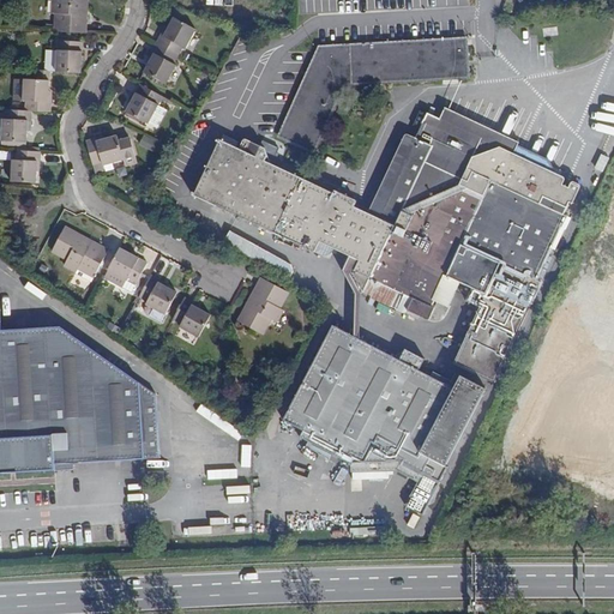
[(58,14),(58,31),(85,32),(86,17),(83,17),(83,0),(52,0),(52,13),(58,14)]
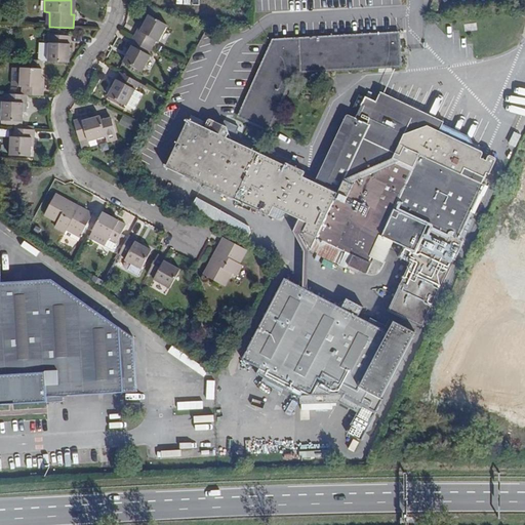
[(137,30),(133,37),(154,48),(157,41),(159,42),(168,26),(149,15),(139,31),(137,30)]
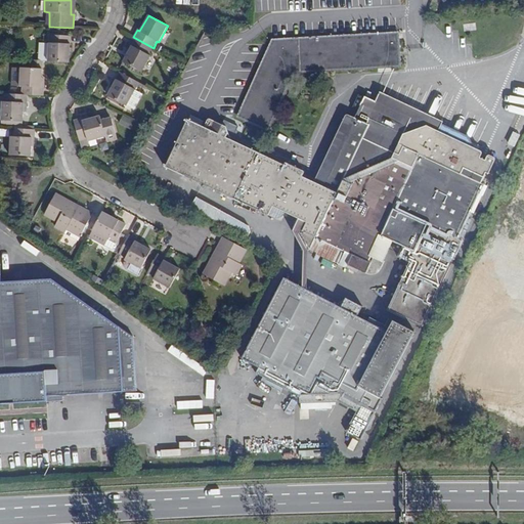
[(272,40),(238,116),(269,130),(297,72),(400,64),(398,33),(272,40)]
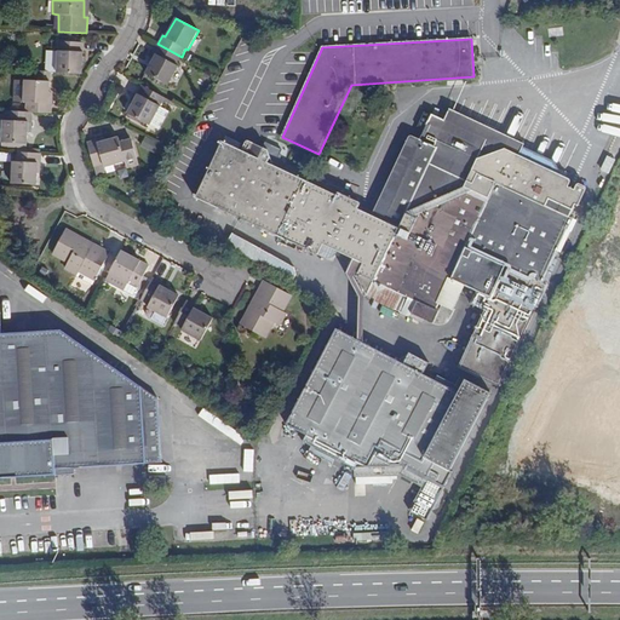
[(55,73),(81,74),(84,42),(57,40),(57,52),(55,73)]
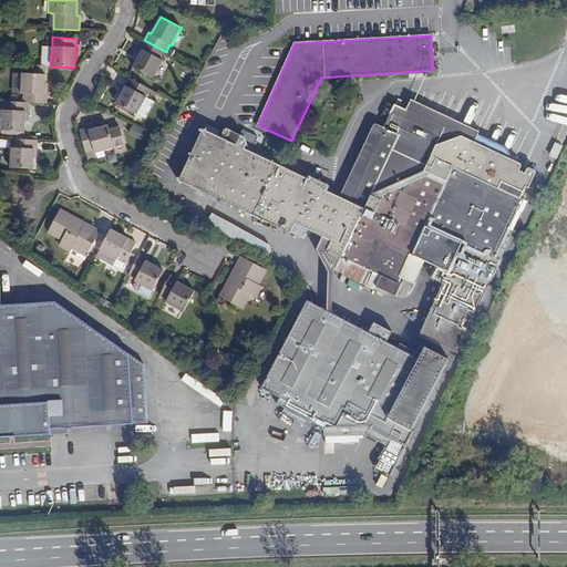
[(166,52),(144,40),(140,48),(142,50),(133,66),(154,79),(164,61),(162,60),(166,52)]
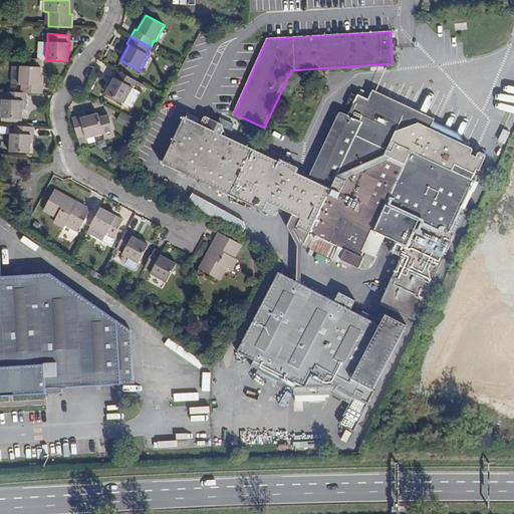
[(38,43),(37,59),(41,59),(45,60),(47,43),(38,43)]
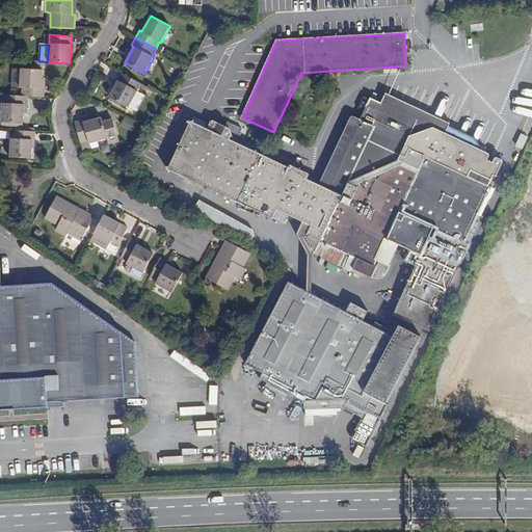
[(38,61),(32,61),(31,70),(42,71),(43,61),(38,61)]
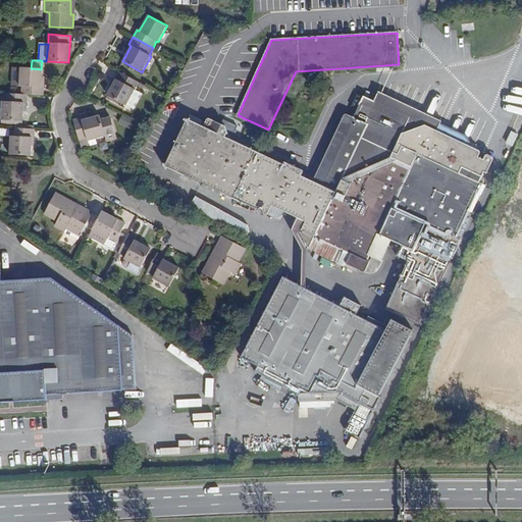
[(41,69),(31,68),(20,67),(18,86),(20,86),(20,94),(27,94),(43,95),(43,87),(40,87),(41,77),(41,69)]
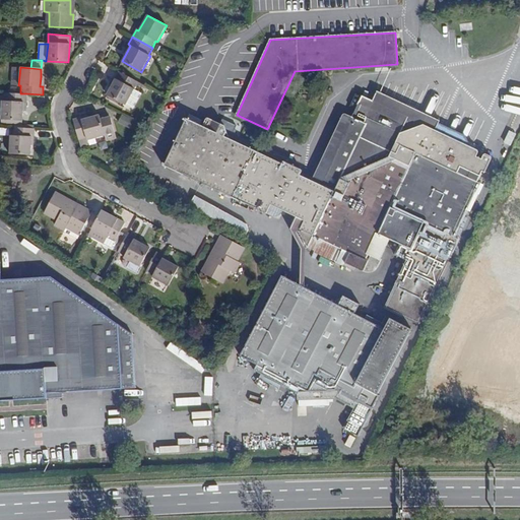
[(138,82),(119,71),(107,94),(133,109),(141,92),(135,88),(138,82)]
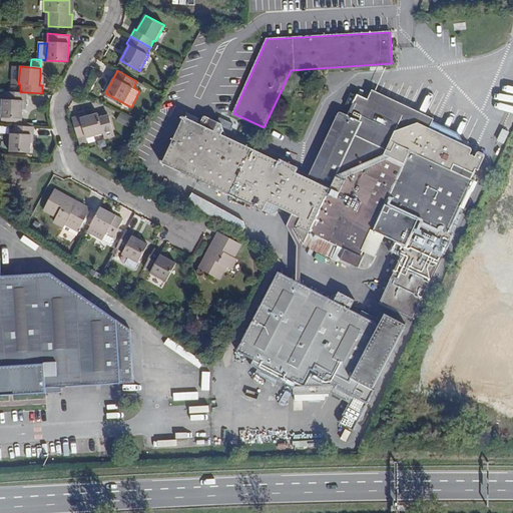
[(407,247),(380,306),(414,323),(454,237),(450,235),(476,181),(473,179),(478,170),(480,171),(487,158),(479,154),(477,158),(472,155),(473,151),(430,130),(436,118),(379,91),(379,92),(373,89),(367,100),(356,95),(349,111),(354,114),(353,117),(348,114),(347,116),(339,112),(308,177),(291,213),(287,222),(297,226),(296,228),(303,244),(310,247),(310,249),(328,258),(328,257),(335,260),(340,247),(345,249),(341,261),(359,270),(364,258),(362,257),(364,252),(375,258),(385,237),(407,247)]
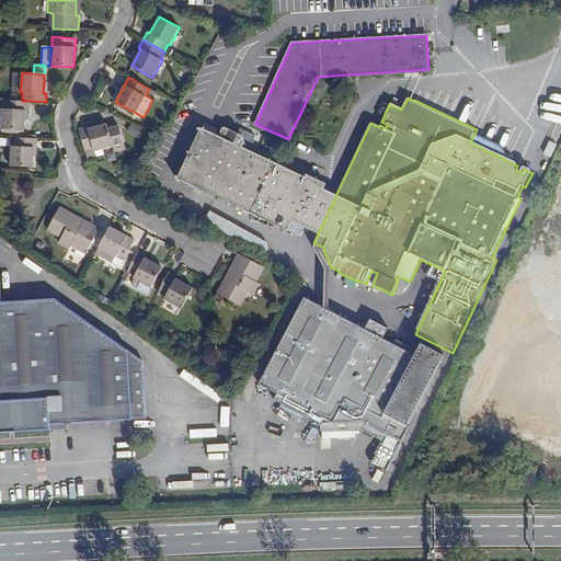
[(22,101),(4,100),(3,109),(1,109),(0,127),(24,129),(25,111),(29,111),(29,101),(22,101)]
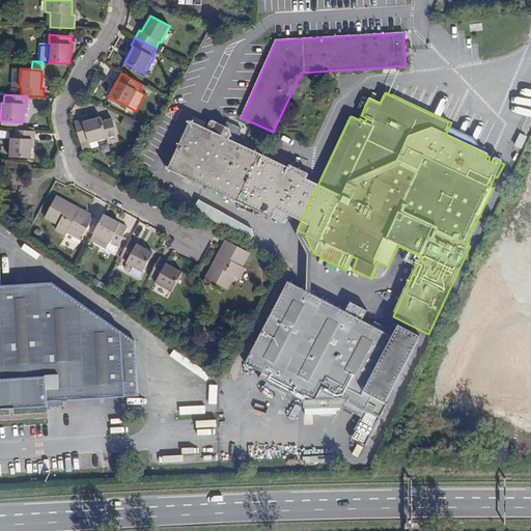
[(75,122),(81,143),(89,141),(89,143),(108,138),(109,141),(118,138),(113,120),(111,119),(103,121),(102,117),(84,122),(83,120),(75,122)]
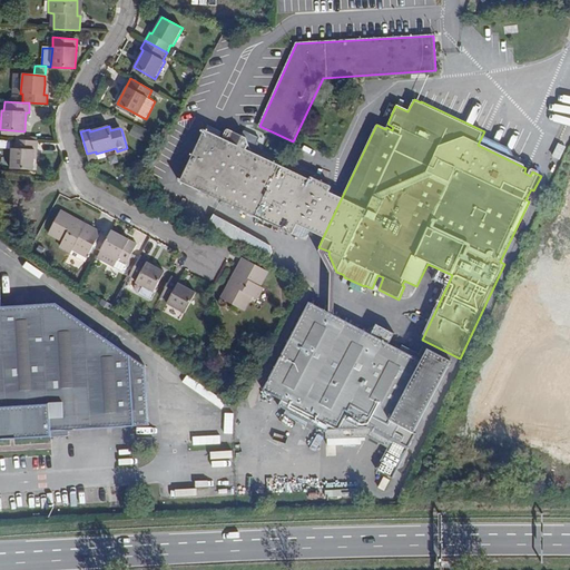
[(147,134),(135,127),(130,135),(144,141),(147,134)]
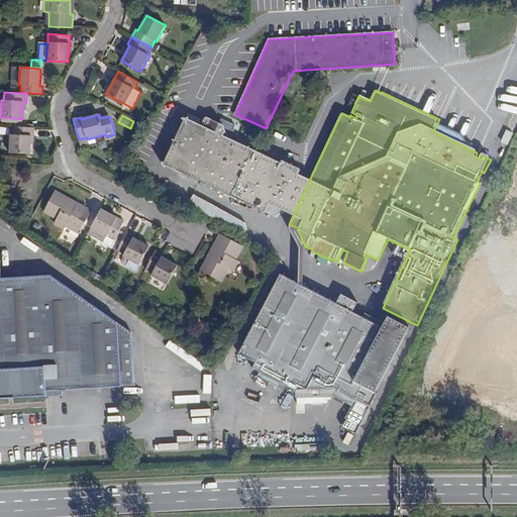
[(203,124),(185,116),(162,165),(267,214),(271,206),(283,211),(284,210),(297,182),(296,182),(300,174),(302,169),(284,160),(283,163),(225,135),(227,131),(225,124),(207,115),(203,124)]
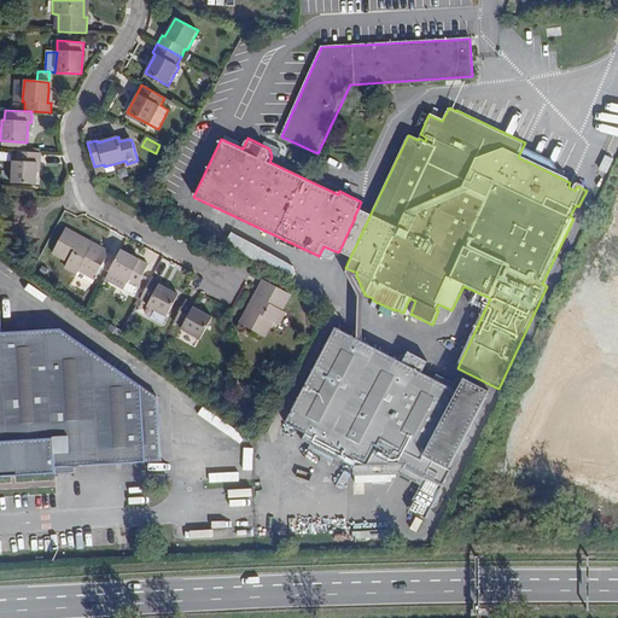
[(41,152),(15,151),(13,161),(11,161),(10,182),(35,184),(38,163),(40,163),(41,152)]
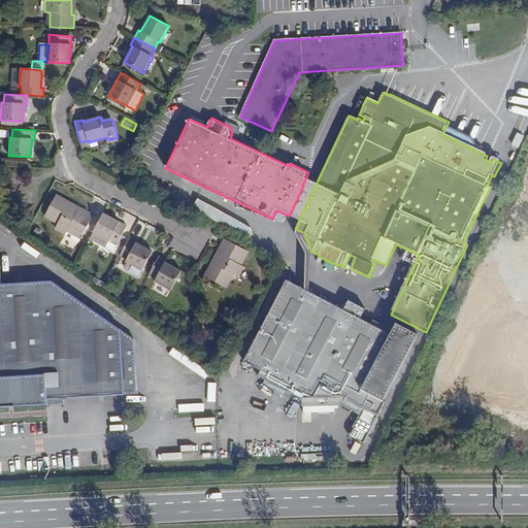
[(513,145),(519,147),(523,136),(517,133),(513,145)]
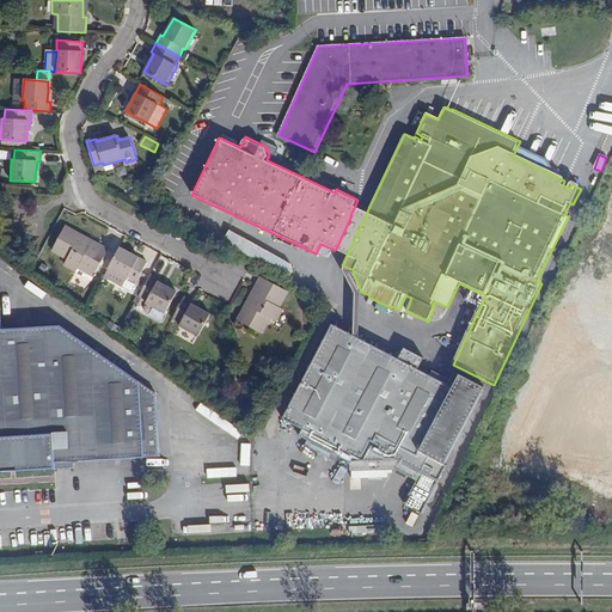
[(93,165),(96,173),(105,171),(103,165),(103,163),(93,165)]
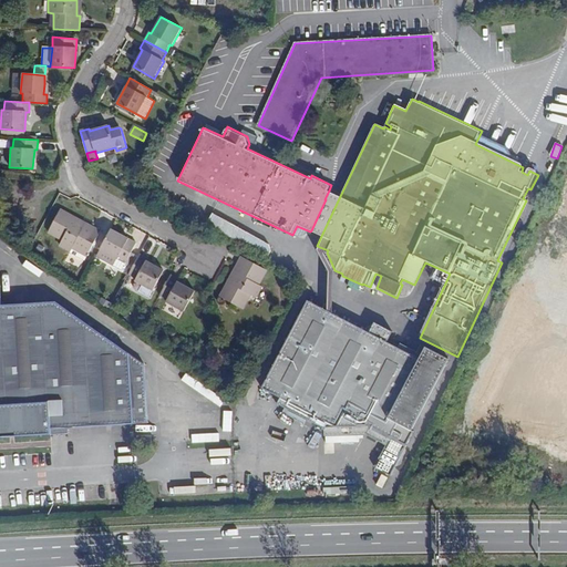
[(311,230),(321,236),(340,196),(329,191),(325,199),(326,199),(311,230)]
